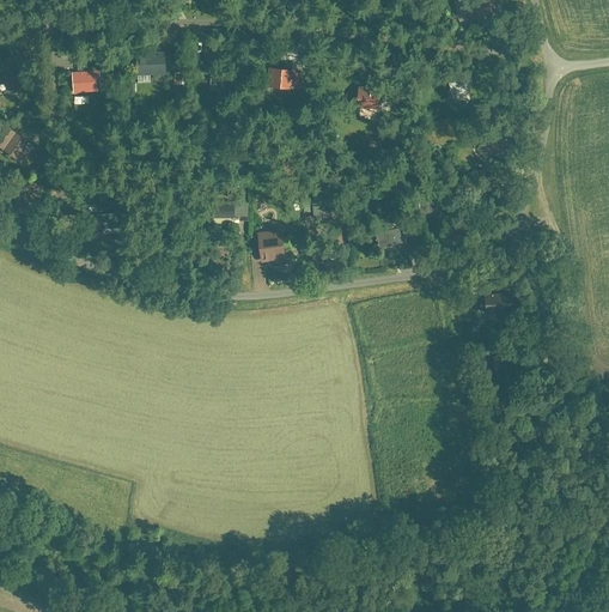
[(455,0),(451,1),(456,16),(464,13),(462,4),(467,2),(466,0),(455,0)]
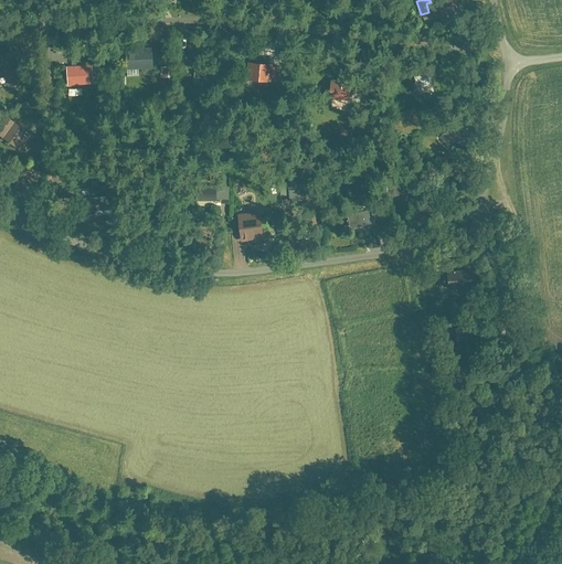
[(441,0),(431,2),(426,3),(428,12),(431,18),(455,11),(452,0),(441,0)]
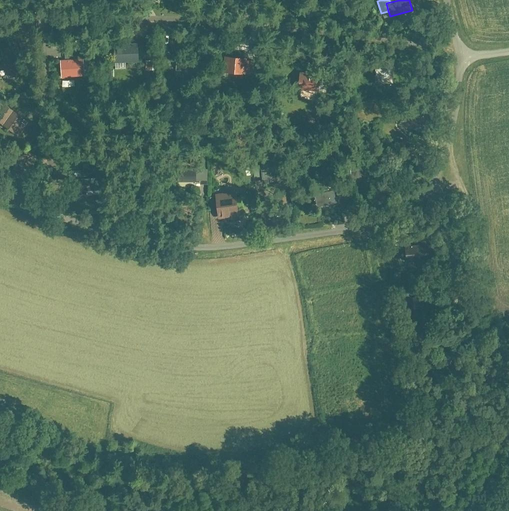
[(135,44),(112,46),(113,62),(124,61),(123,54),(136,54),(135,44)]
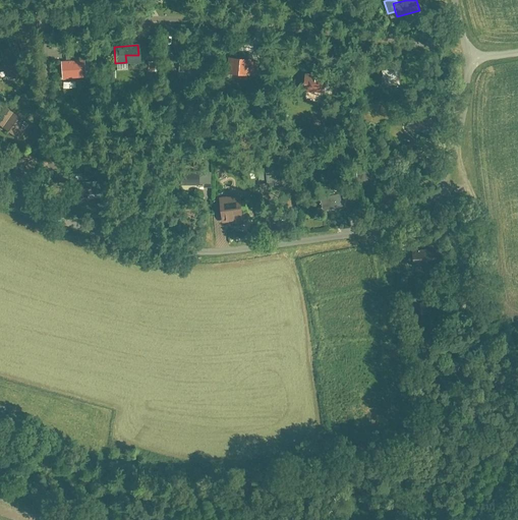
[(14,46),(0,49),(6,74),(19,71),(14,46)]
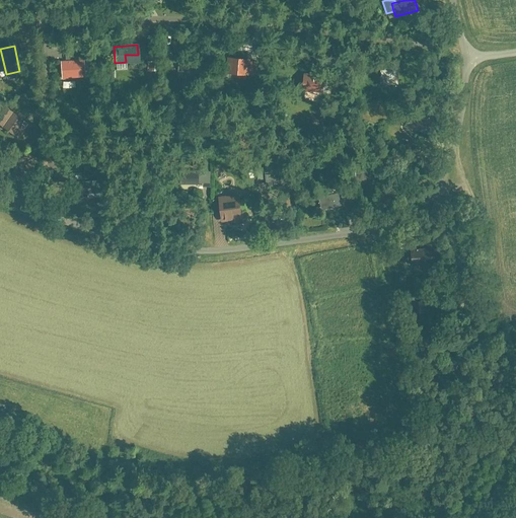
[(248,59),(227,58),(226,74),(247,76),(248,59)]
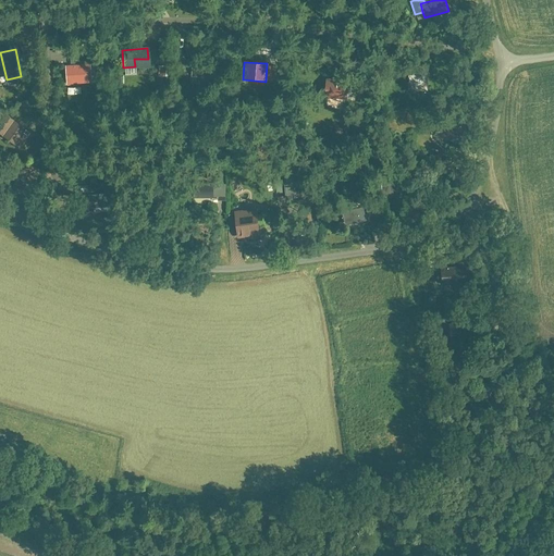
[(88,65),(63,68),(64,84),(89,82),(88,65)]
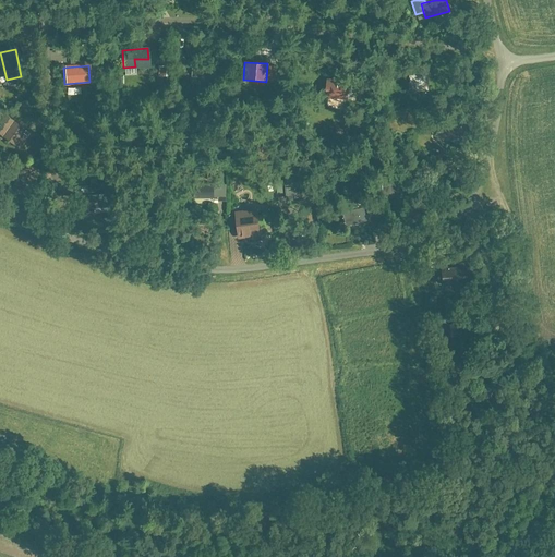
[(210,67),(192,67),(191,77),(198,77),(198,85),(210,85),(210,67)]
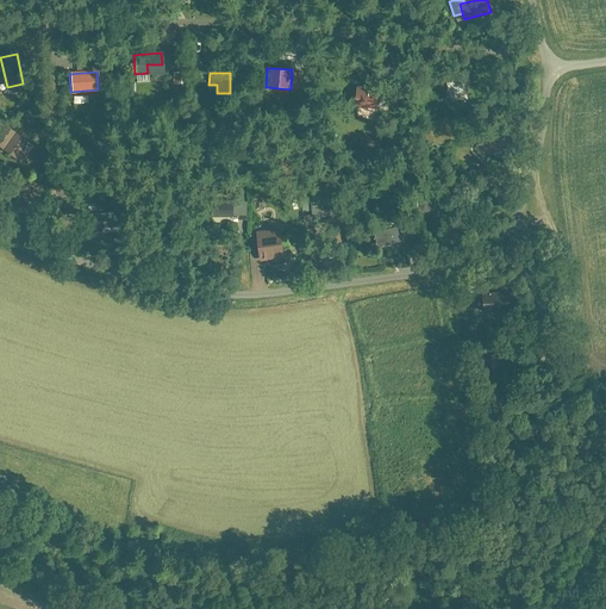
[(466,81),(447,81),(445,99),(464,99),(466,81)]
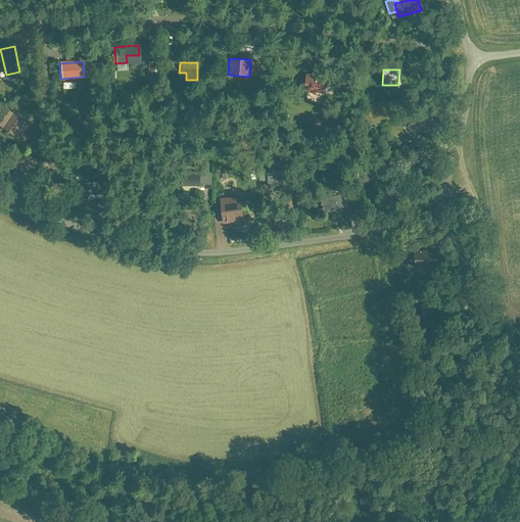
[(324,76),(305,75),(304,91),(323,93),(324,76)]
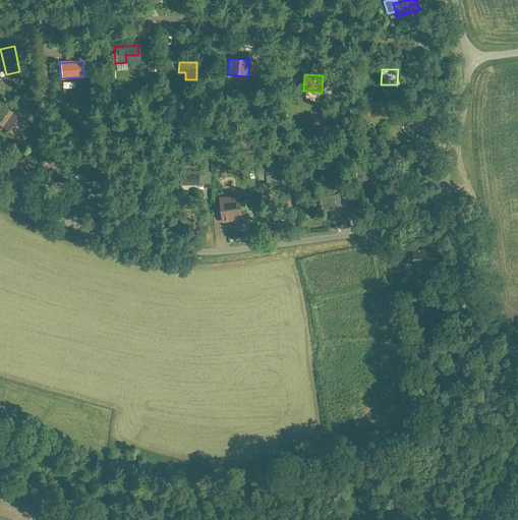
[(31,124),(9,110),(0,123),(0,127),(20,140),(31,124)]
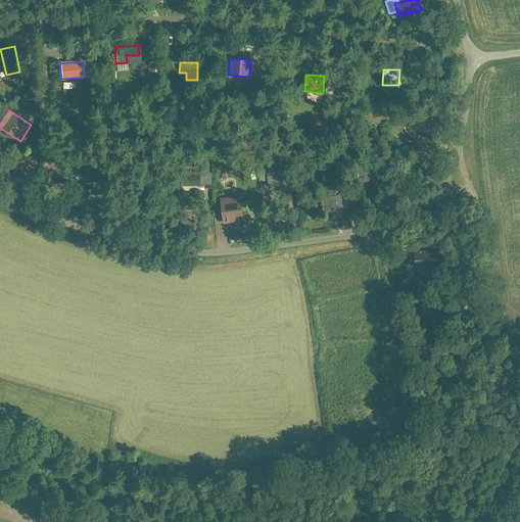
[(412,161),(428,168),(432,157),(417,151),(412,161)]
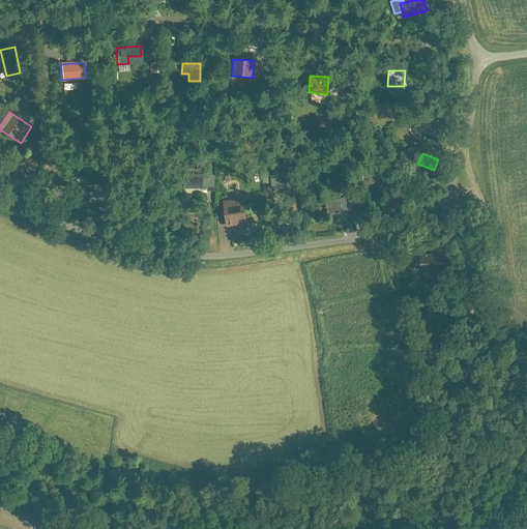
[(36,160),(21,155),(16,173),(32,177),(36,160)]
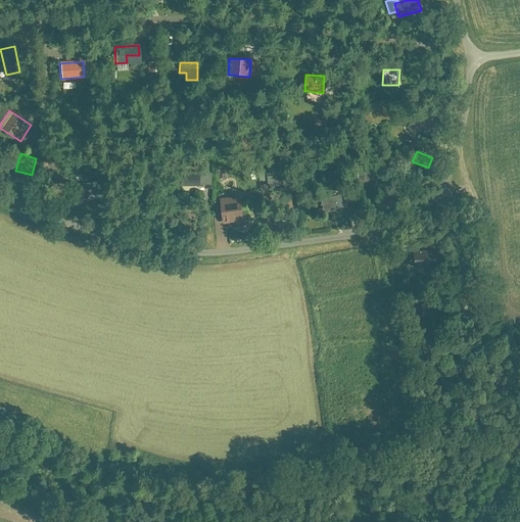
[(363,173),(363,169),(356,169),(355,185),(366,186),(366,182),(377,182),(378,173),(363,173)]
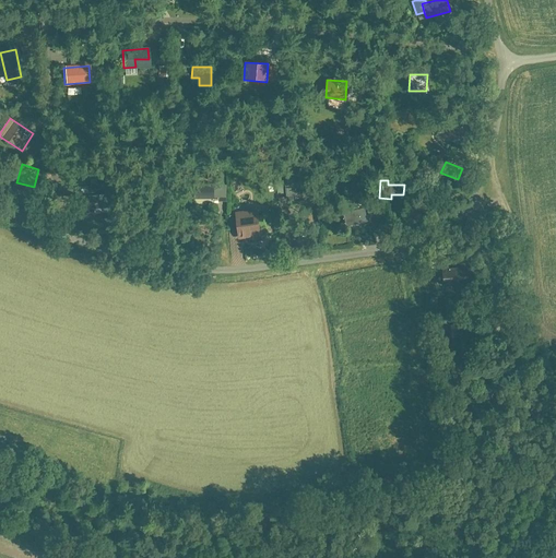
[(308,181),(287,182),(287,196),(309,194),(308,181)]
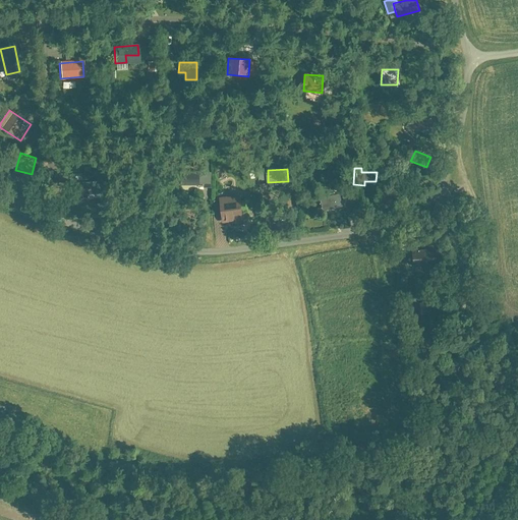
[(196,172),(177,171),(177,185),(196,185),(196,172)]
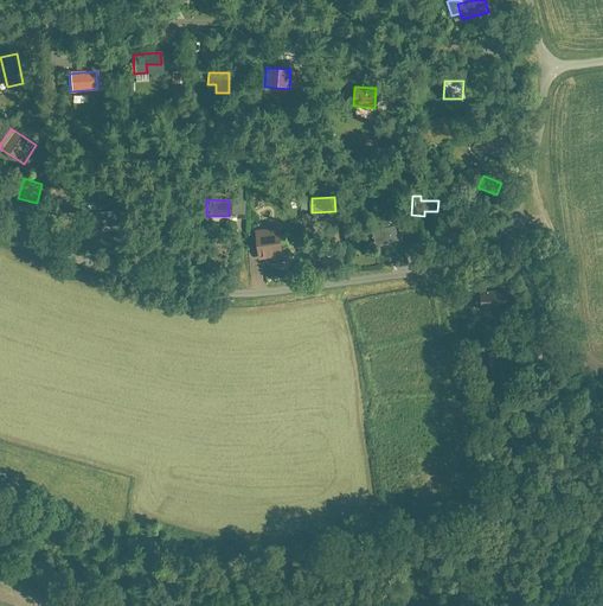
[(119,209),(89,211),(90,225),(100,224),(101,231),(117,230),(116,223),(120,223),(119,209)]
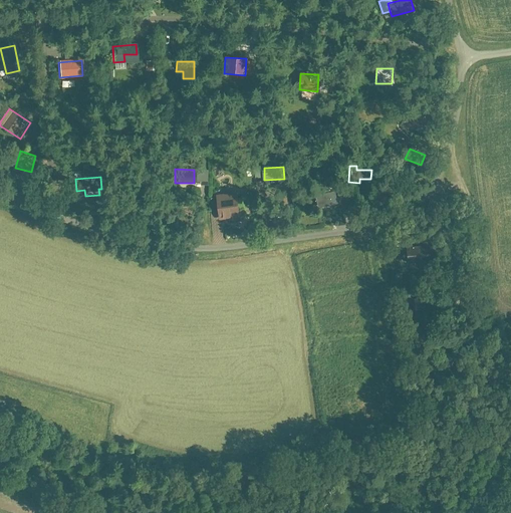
[(333,192),(314,196),(316,206),(335,202),(333,192)]
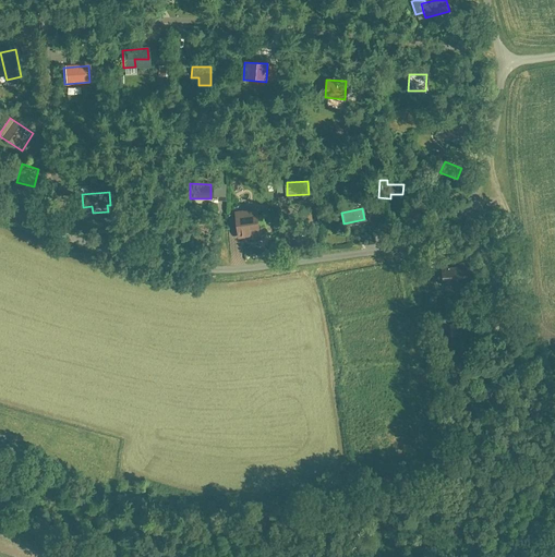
[(164,222),(145,218),(142,229),(160,234),(164,222)]
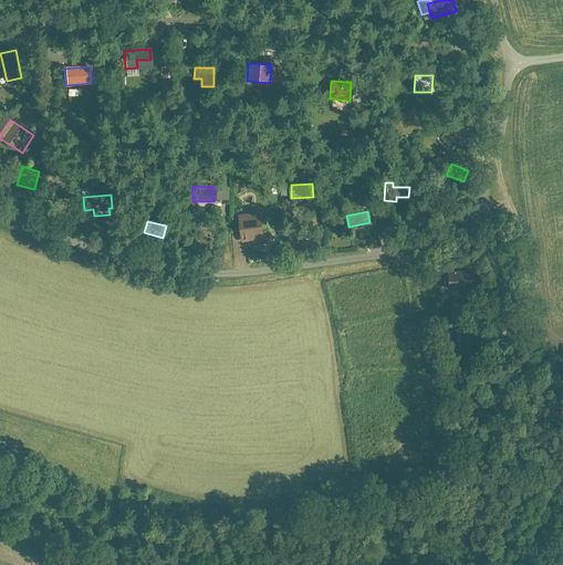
[(257,223),(239,226),(240,239),(259,236),(257,223)]
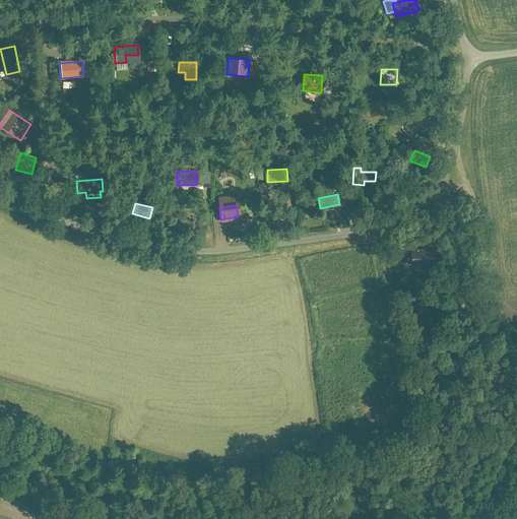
[(405,252),(406,269),(431,267),(430,250),(405,252)]
